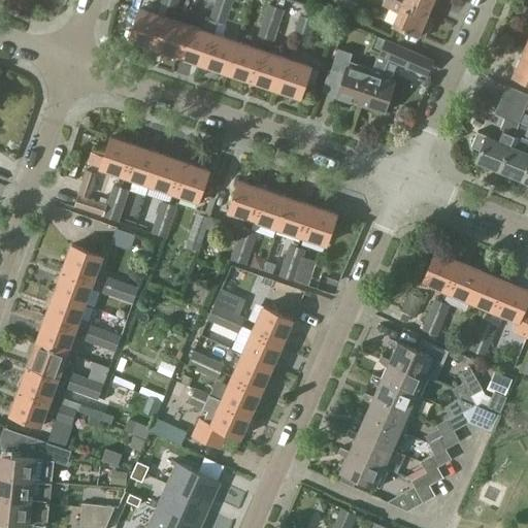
[(215,0),(213,2),(222,5),(230,8),(232,0),(215,0)]
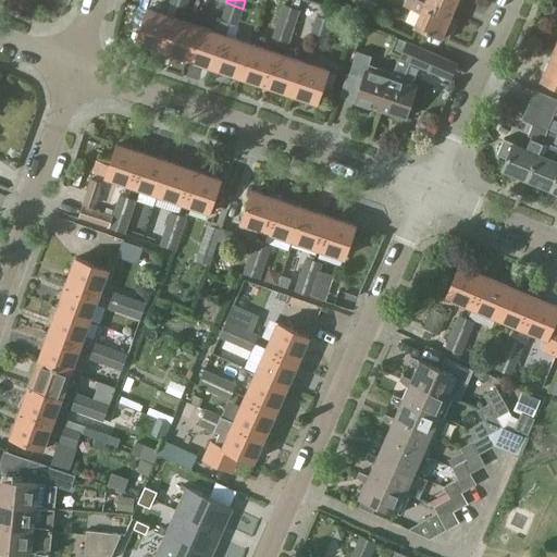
[(378,0),(351,0),(374,10),(378,0)]
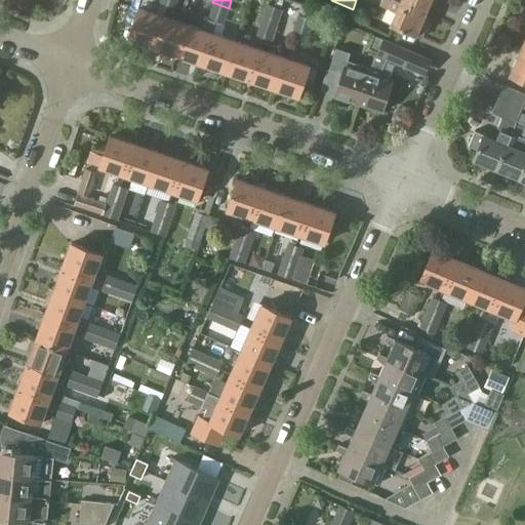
[(380,0),(379,4),(396,10),(391,24),(415,35),(421,38),(428,24),(421,21),(426,10),(401,0),(380,0)]
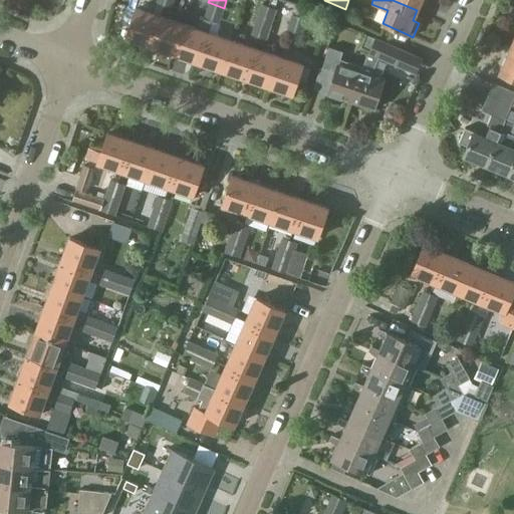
[(393,0),(417,10),(421,0),(393,0)]
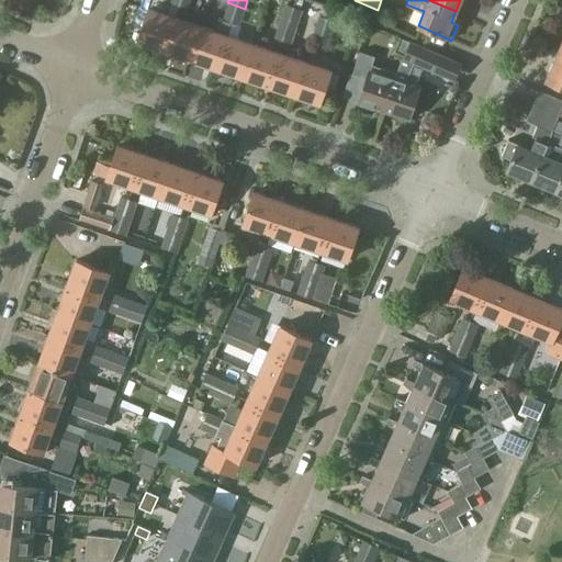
[(222,19),(222,20),(231,22),(239,25),(245,9),(236,6),(227,2),(222,19)]
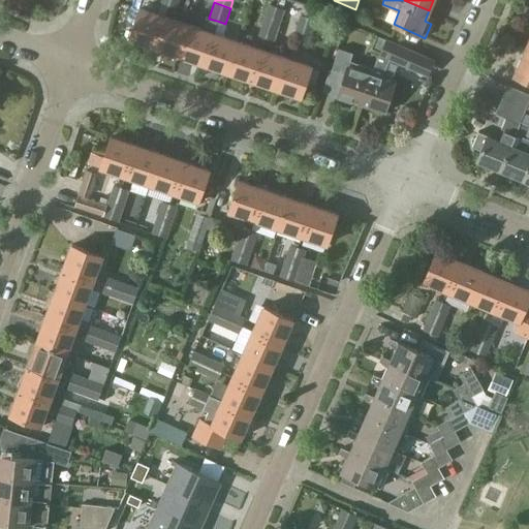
[(279,25),(285,9),(268,3),(262,19),(279,25)]
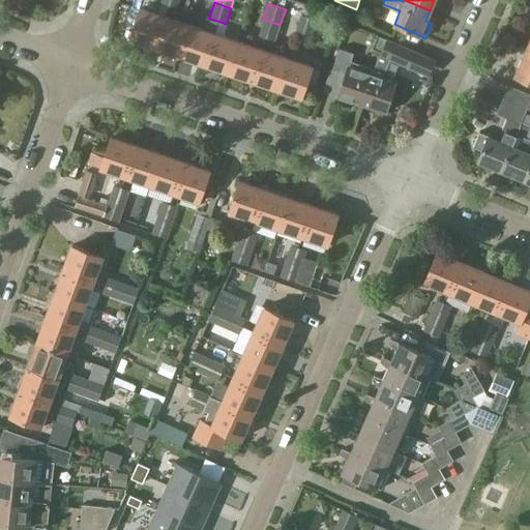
[(154,47),(165,17),(140,8),(129,38),(154,47)]
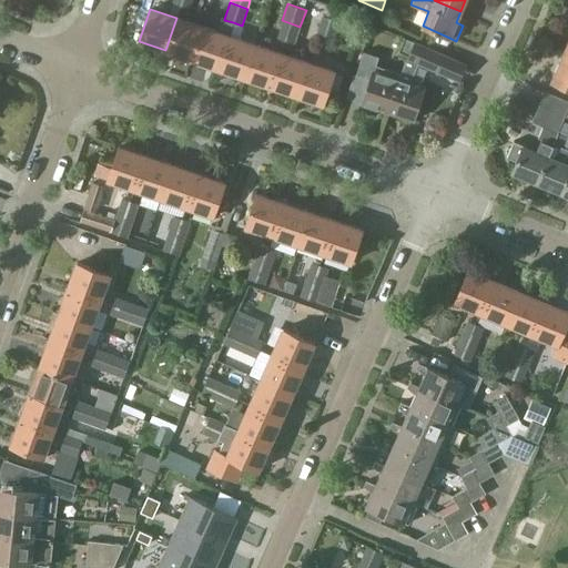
[(322,14),(316,32),(334,39),(340,21),(322,14)]
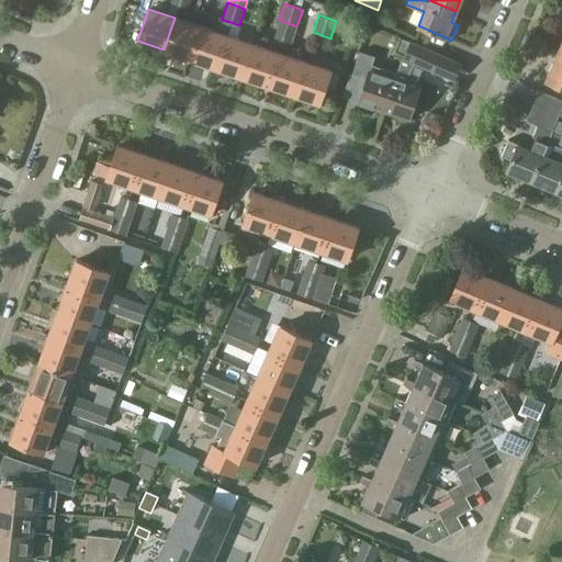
[(190,58),(201,26),(175,18),(164,49),(190,58)]
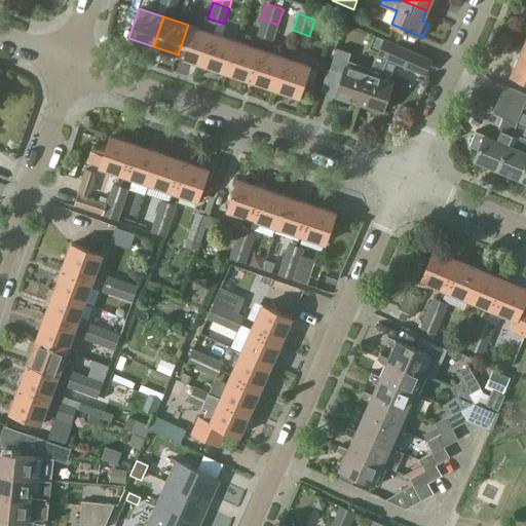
[(178,54),(201,63),(212,33),(216,21),(208,19),(208,17),(204,16),(199,29),(188,25),(178,54)]
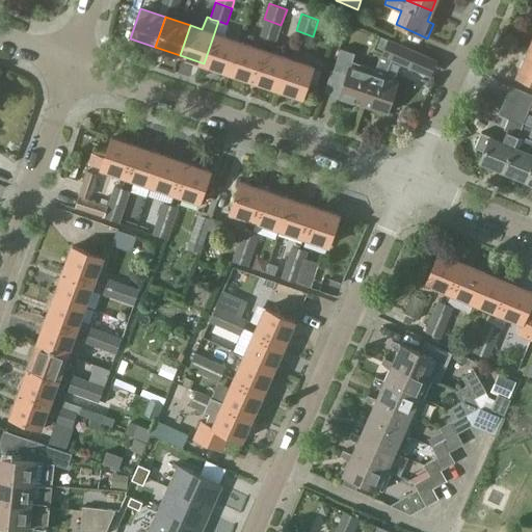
[(275,41),(281,25),(264,19),(259,35),(275,41)]
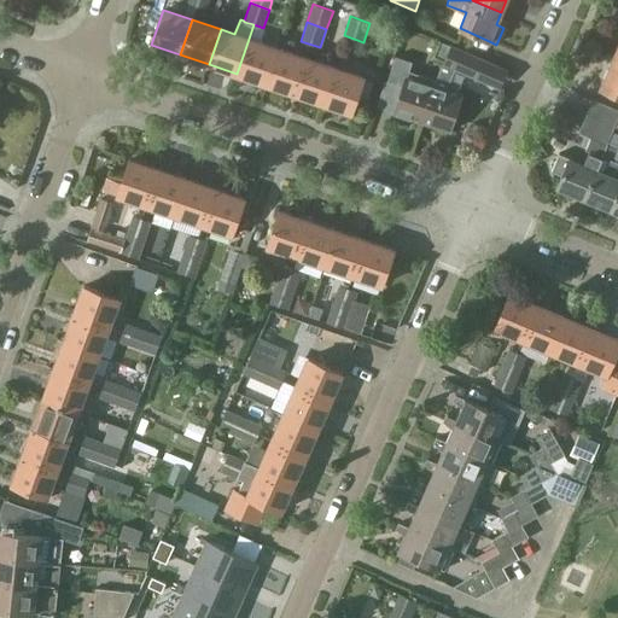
[(266,83),(278,48),(249,39),(237,74),(266,83)]
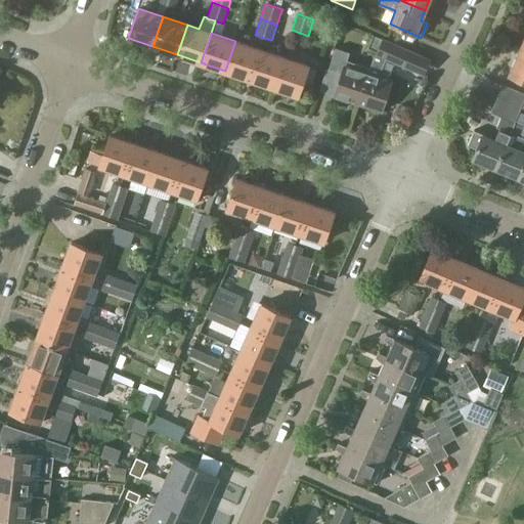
[(380,77),(388,56),(400,61),(405,48),(382,38),(369,68),(367,73),(357,102),(382,111),(391,81),(380,77)]
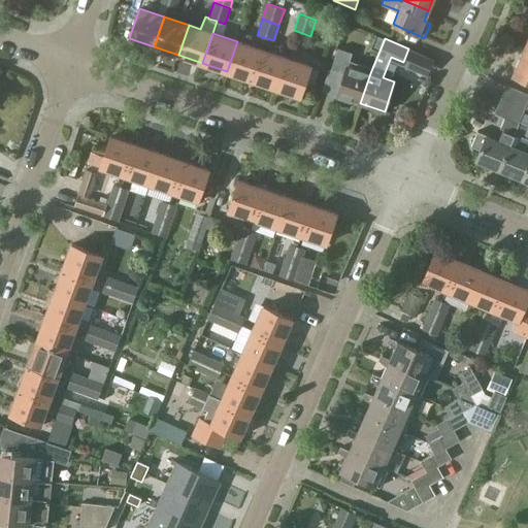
[(251,79),(261,50),(237,41),(227,71),(251,79)]
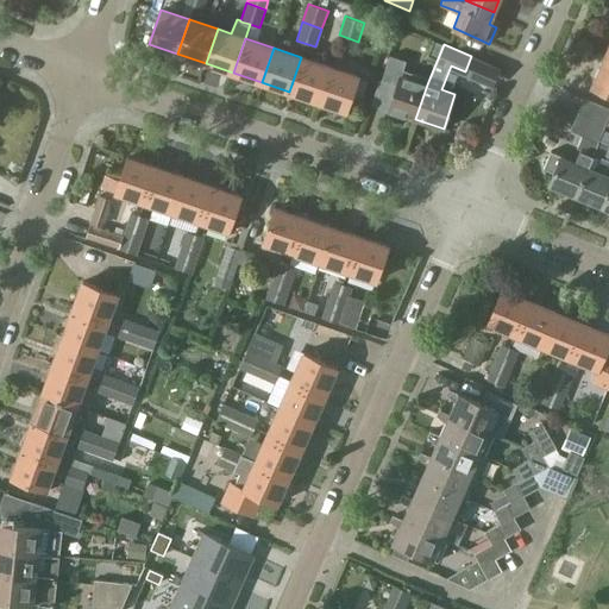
[(388,110),(415,119),(427,85),(429,79),(403,69),(406,61),(390,55),(384,71),(382,81),(396,86),(388,110)]
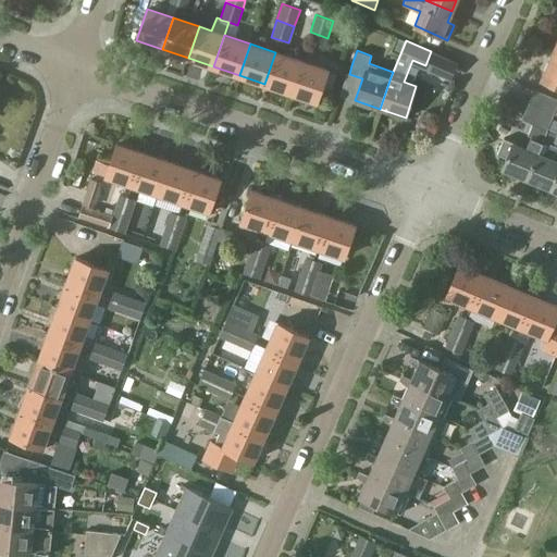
[(291,93),(301,61),(275,52),(264,84),(291,93)]
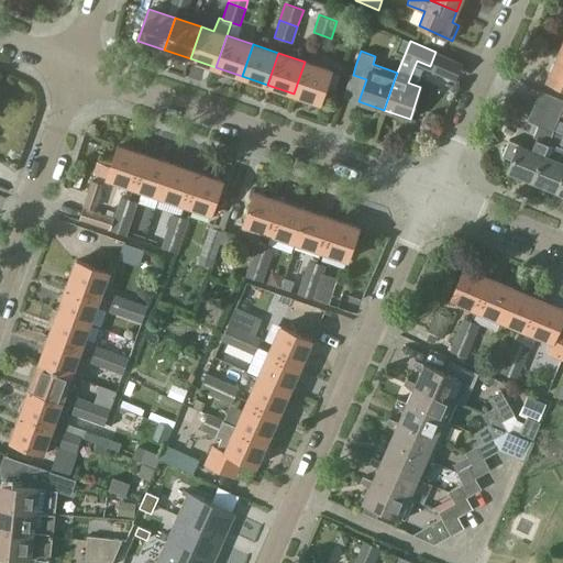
[(562,87),(562,55),(558,54),(547,80),(562,87)]
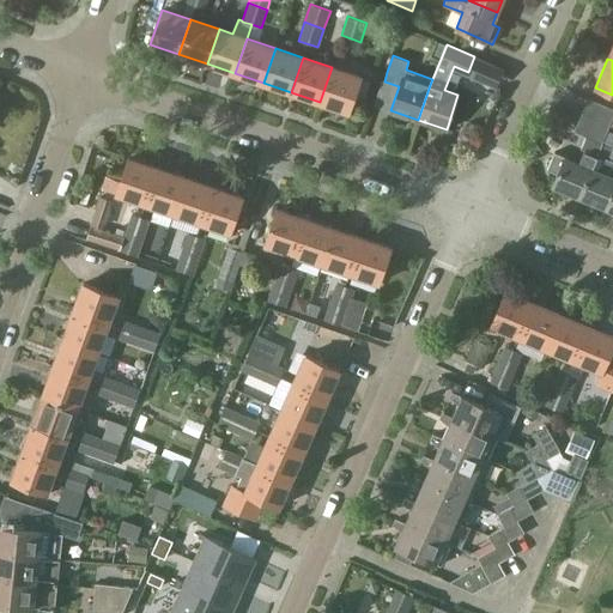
[(332,67),(320,102),(349,111),(359,77),(332,67)]
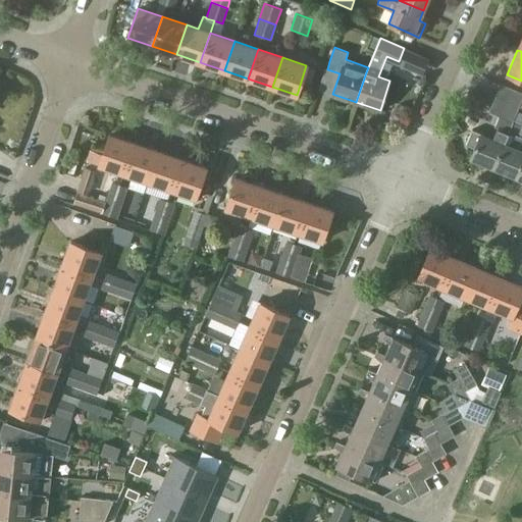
[(492,168),(514,119),(521,98),(521,92),(501,84),(488,111),(502,117),(497,128),(492,138),(473,129),(467,144),(475,147),(470,158),(492,168)]
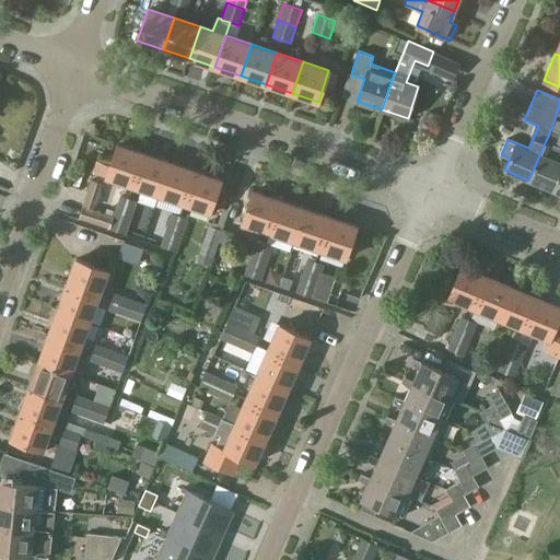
[(513,121),(518,107),(498,100),(492,114),(513,121)]
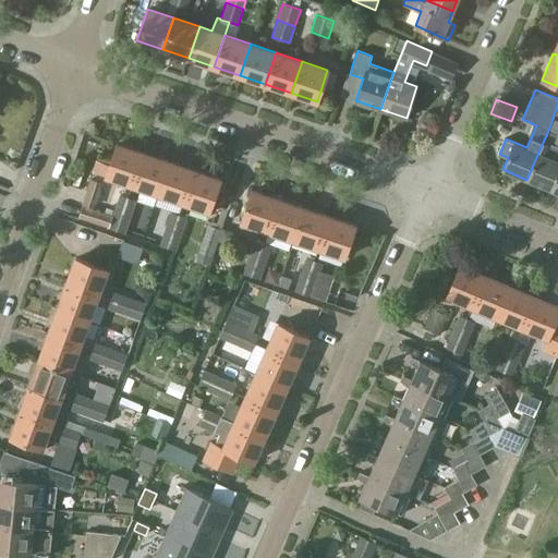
[(552,190),(557,173),(557,146),(556,145),(557,141),(557,131),(549,128),(526,180),(552,190)]
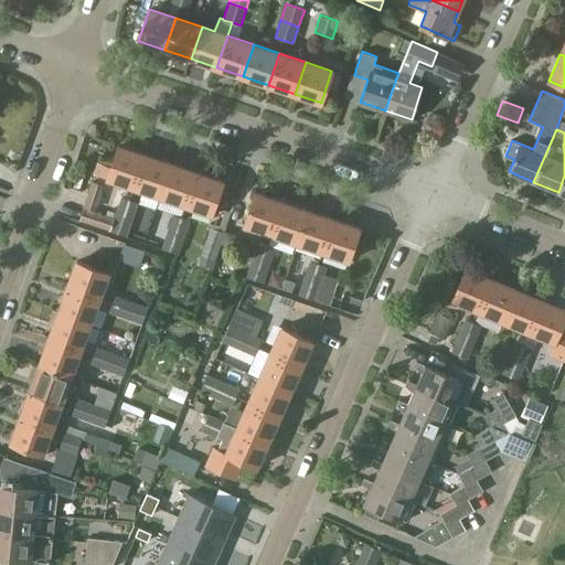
[(134,187),(145,155),(118,146),(112,167),(107,178),(134,187)]
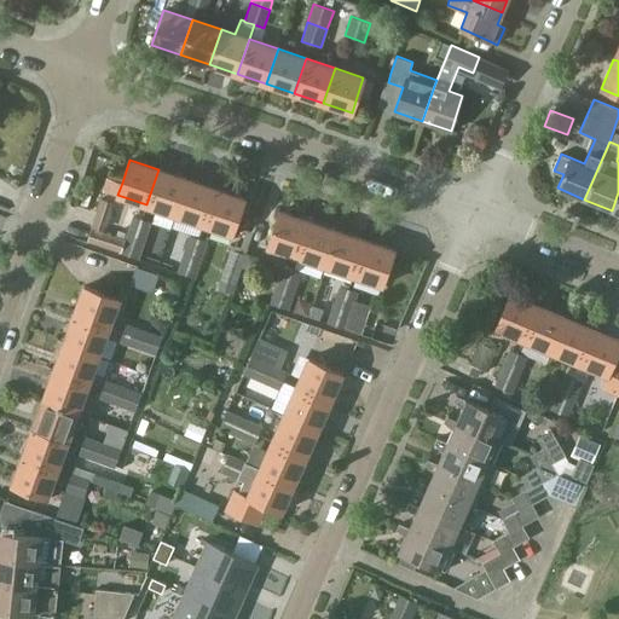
[(175,214),(187,179),(158,169),(146,204),(175,214)]
